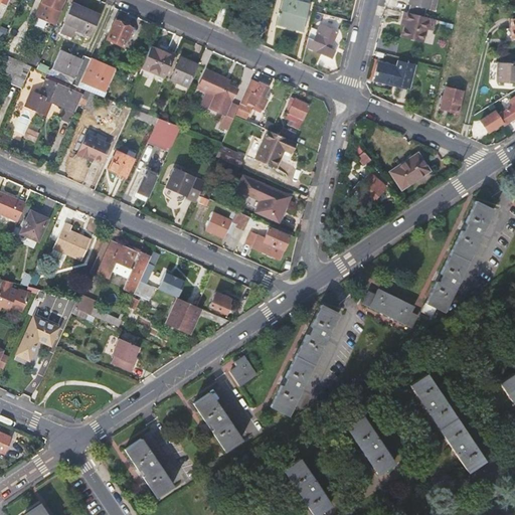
[(41,0),(41,2),(43,2),(37,16),(55,24),(61,11),(58,10),(62,0),(41,0)]
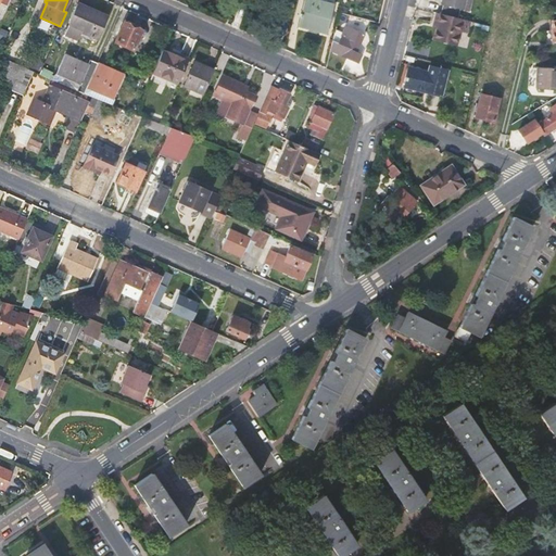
[(305,0),(299,27),(327,34),(335,4),(317,0),(305,0)]
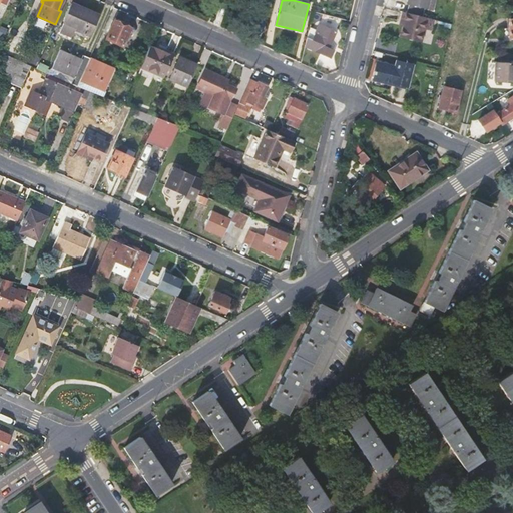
[(435,0),(408,0),(407,5),(409,5),(407,13),(422,16),(424,9),(432,12),(435,0)]
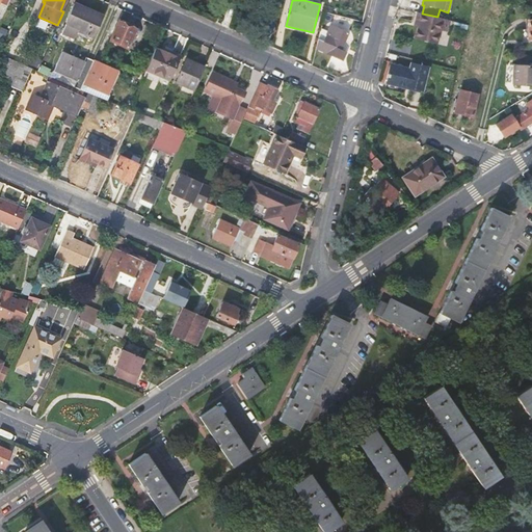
[(103,16),(74,3),(64,22),(67,24),(62,33),(75,38),(77,34),(91,41),(103,16)]
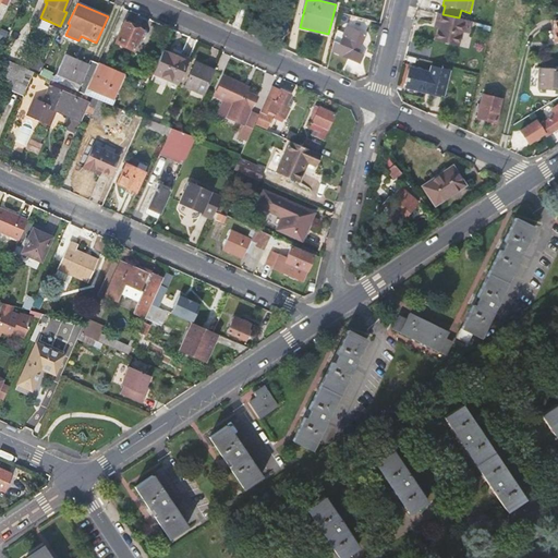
[(462,29),(464,20),(459,17),(443,14),(438,12),(435,23),(438,24),(435,39),(458,46),(462,29)]
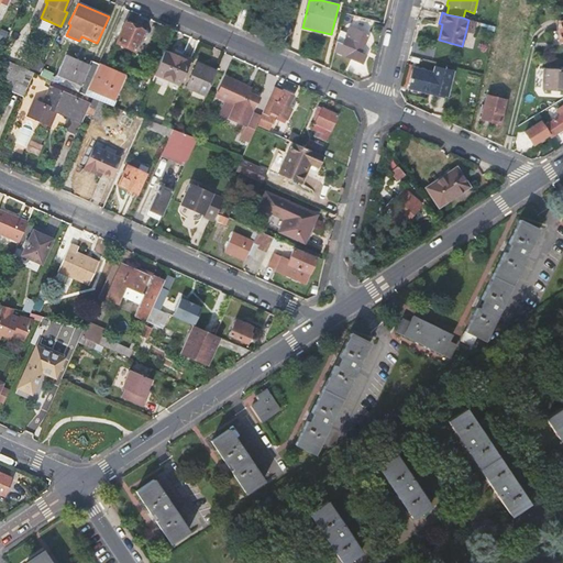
[(475,21),(468,20),(466,30),(473,32),(475,21)]
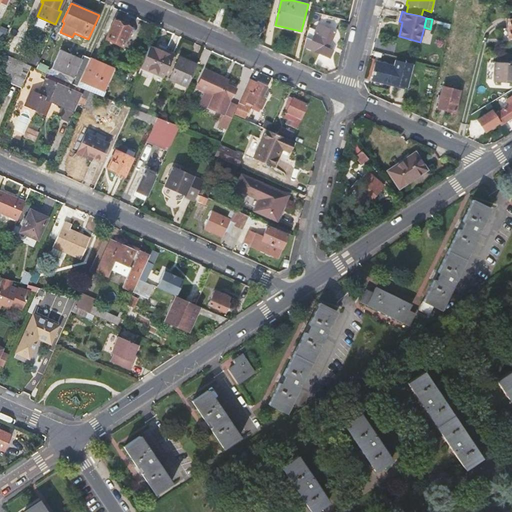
[(114,20),(106,38),(123,46),(131,28),(114,20)]
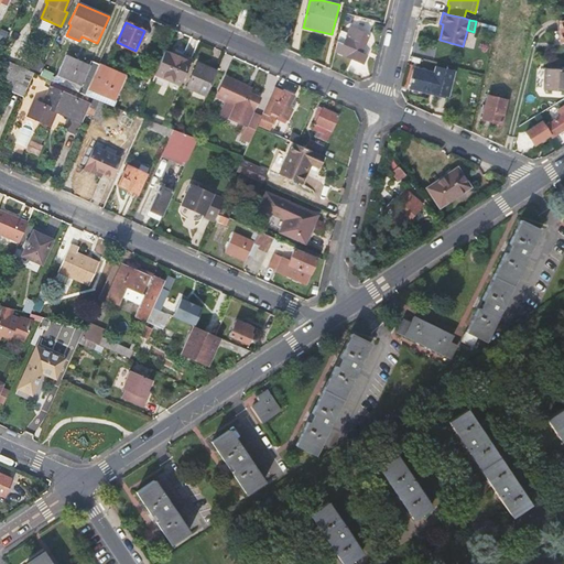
[(364,64),(367,56),(361,54),(367,42),(370,34),(357,29),(353,39),(346,36),(343,44),(337,42),(335,52),(364,64)]
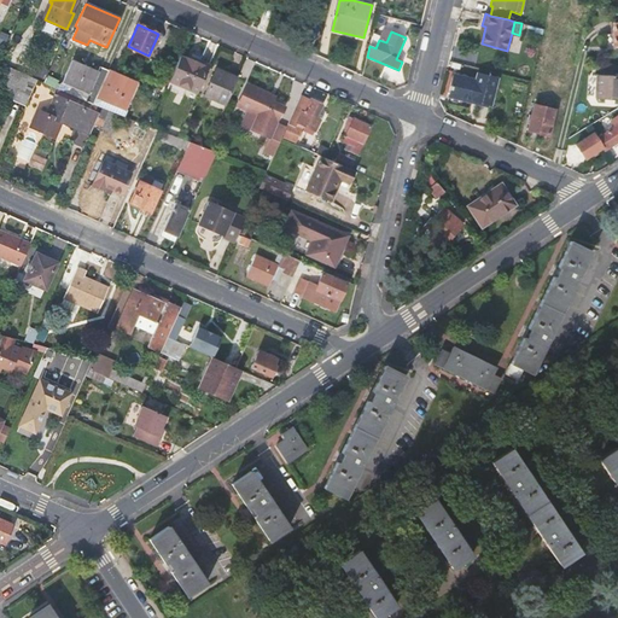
[(408,48),(402,46),(396,59),(402,62),(408,48)]
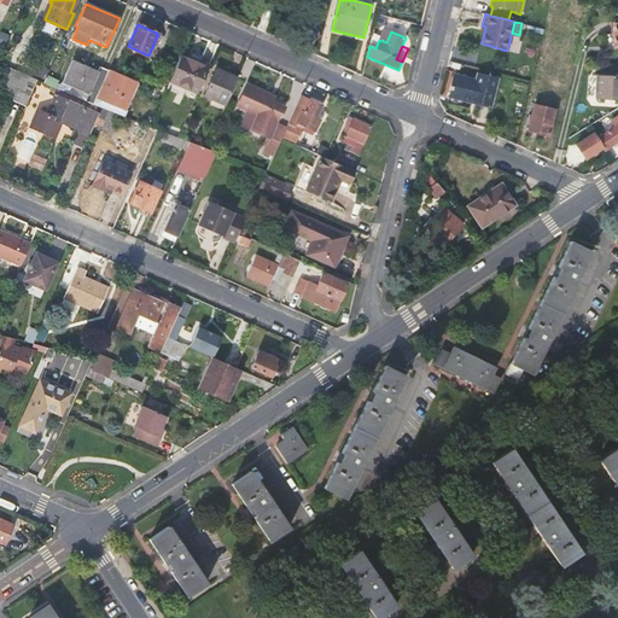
[(187,88),(197,93),(209,65),(181,53),(167,88),(179,93),(175,100),(180,103),(187,88)]
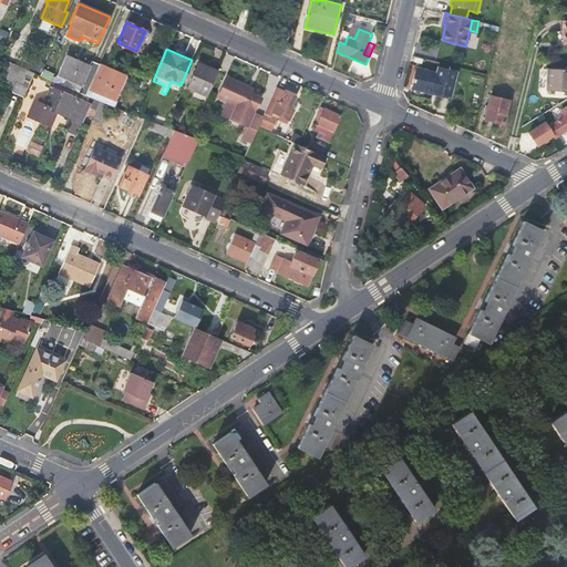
[(53,75),(51,81),(80,93),(85,96),(100,64),(93,61),(91,65),(66,55),(57,76),(53,75)]
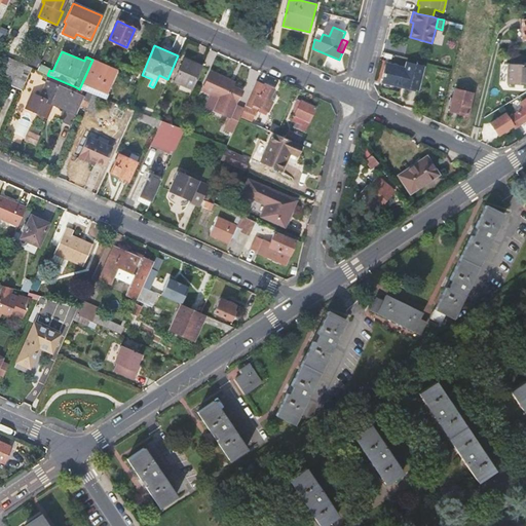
[(11,87),(22,90),(31,68),(17,62),(16,61),(7,57),(4,64),(6,65),(3,69),(10,78),(11,81),(11,87)]
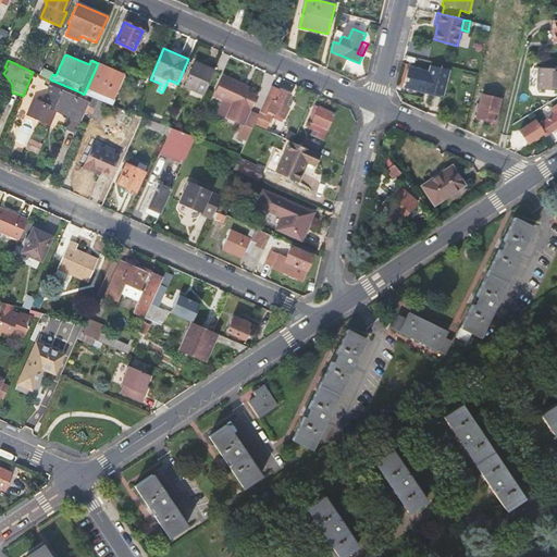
[(184,86),(203,95),(209,82),(214,70),(195,62),(184,86)]
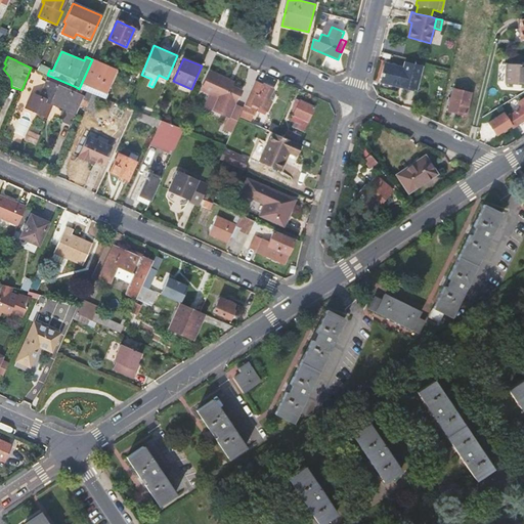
[(117,70),(92,59),(79,89),(92,94),(96,95),(103,98),(117,70)]
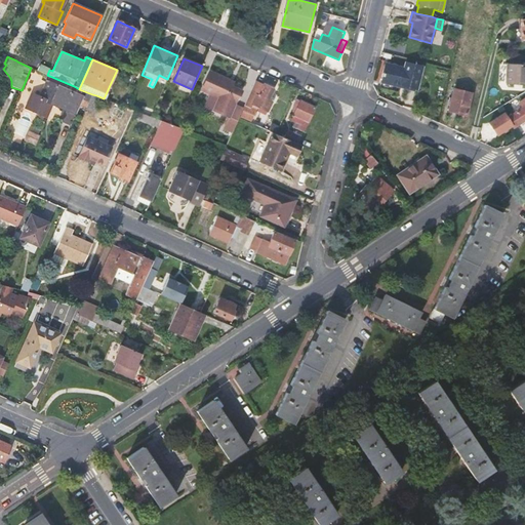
[(421,67),(407,63),(405,70),(387,66),(382,82),(401,86),(402,84),(416,88),(421,67)]
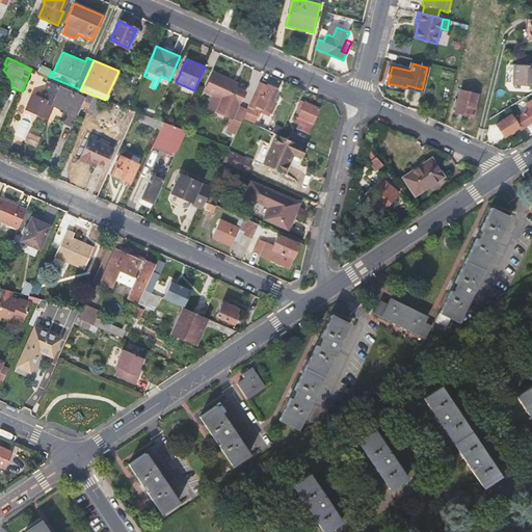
[(211,69),(205,65),(205,67),(200,78),(206,81),(211,69)]
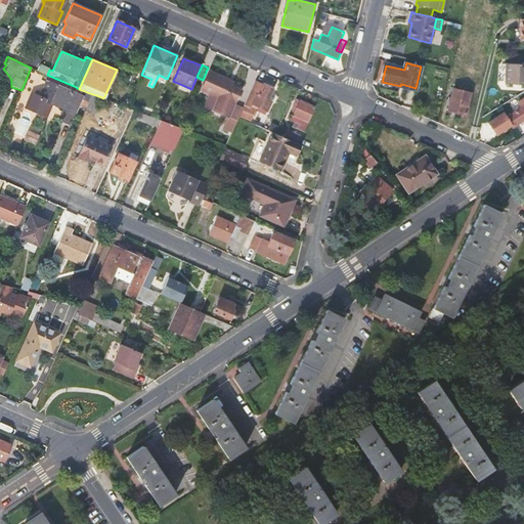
[(523,67),(518,67),(508,67),(507,67),(507,87),(523,87),(523,67)]
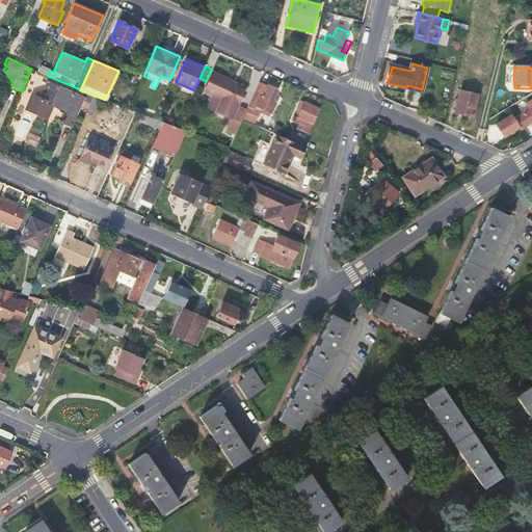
[(235,80),(213,71),(204,90),(220,98),(215,110),(234,118),(246,91),(245,90),(240,88),(236,86),(233,85),(235,80)]
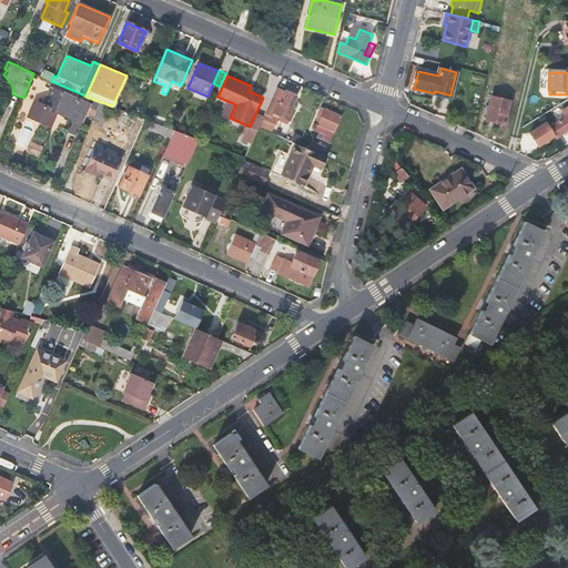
[(296,95),(276,87),(265,113),(259,125),(272,131),(277,119),(271,117),(273,111),(282,115),(281,120),(287,123),(295,107),(292,104),(296,95)]
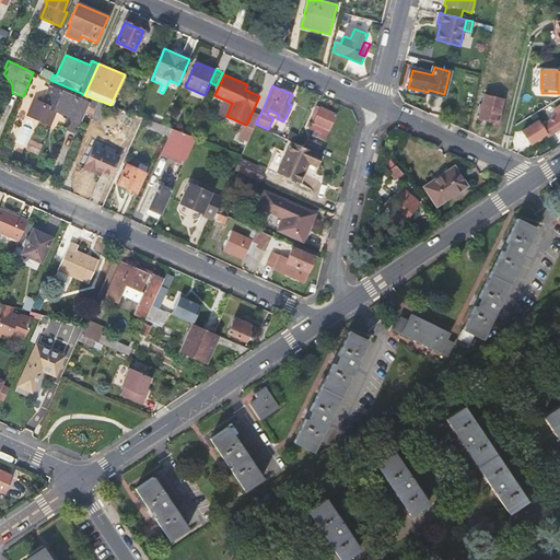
[(50,86),(43,104),(34,100),(28,114),(48,123),(54,109),(80,120),(86,103),(50,86)]
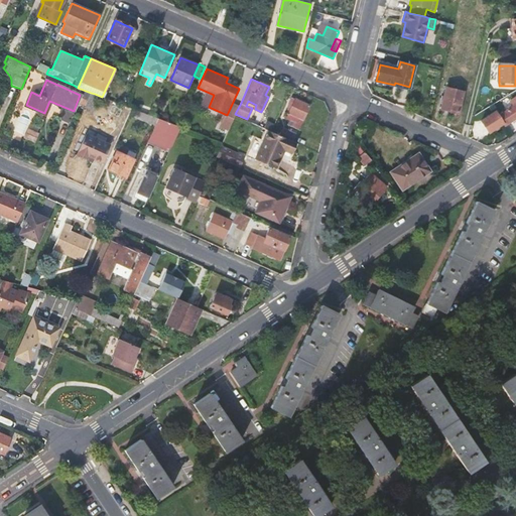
[(464,92),(446,87),(440,108),(459,112),(464,92)]
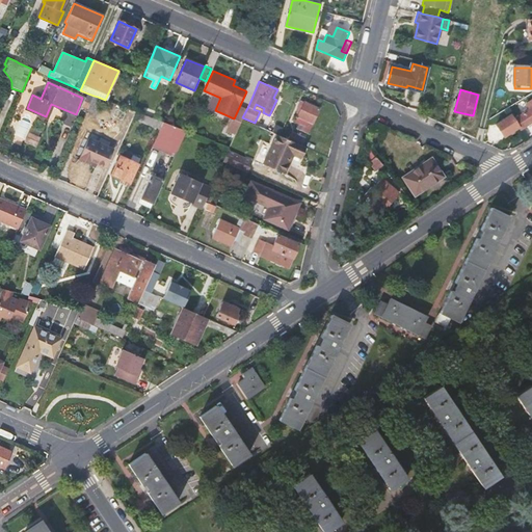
[(99,114),(105,100),(98,97),(94,96),(87,109),(99,114)]
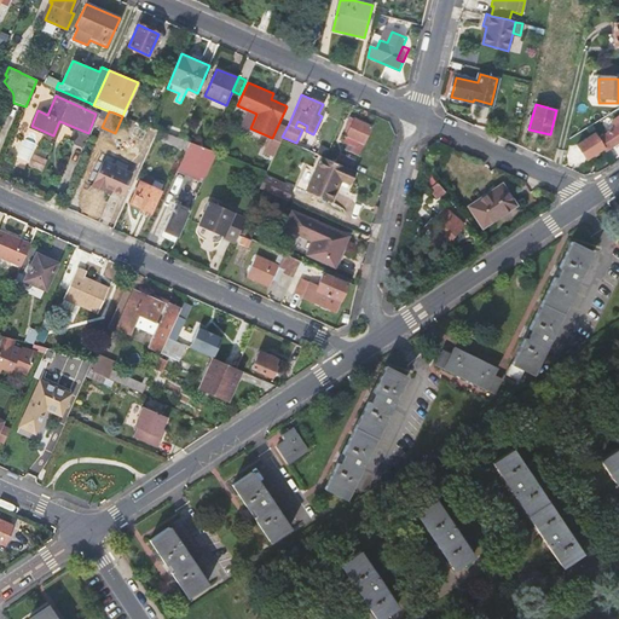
[(350,116),(345,127),(350,129),(343,140),(353,145),(350,151),(358,155),(372,127),(350,116)]
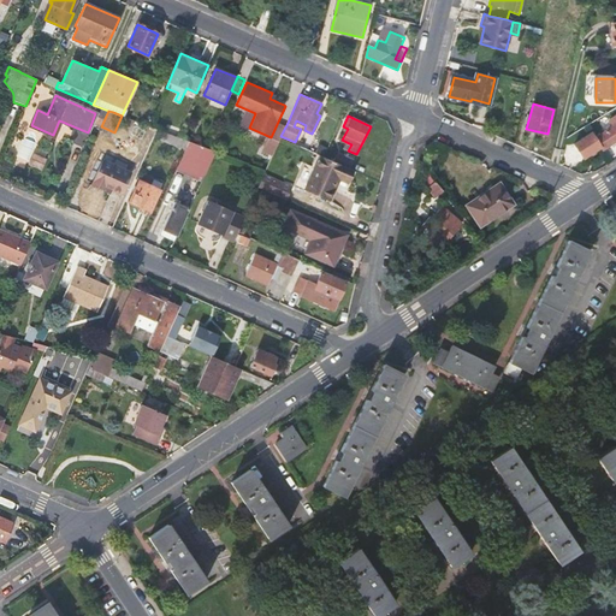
[(603,149),(615,141),(615,116),(610,120),(614,125),(596,138),(593,135),(576,146),(585,159),(602,148),(603,149)]
